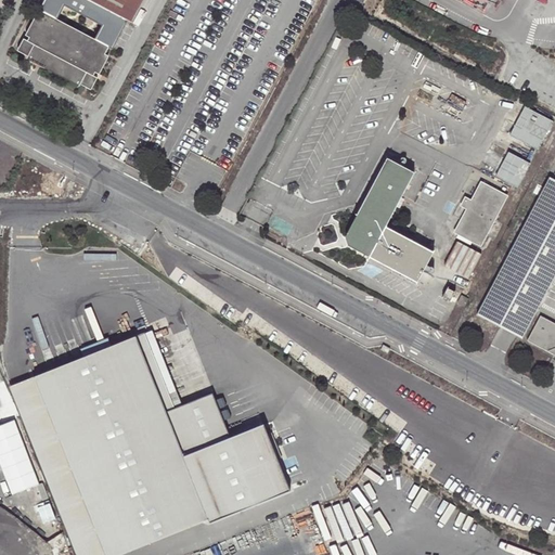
[(88,0),(131,23),(142,0),(88,0)]
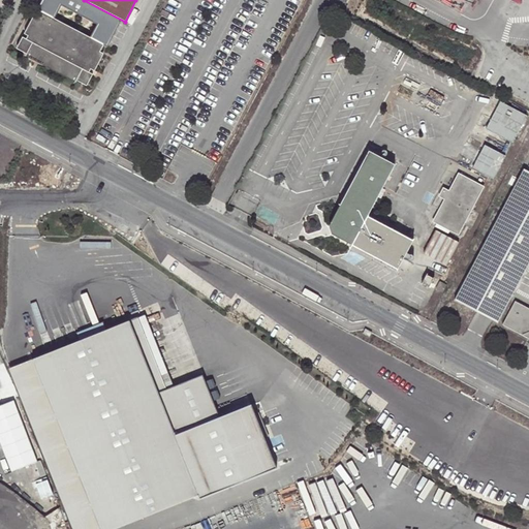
[(102,47),(39,12),(20,50),(26,54),(27,52),(34,56),(43,60),(75,78),(74,80),(83,84),(102,47)]
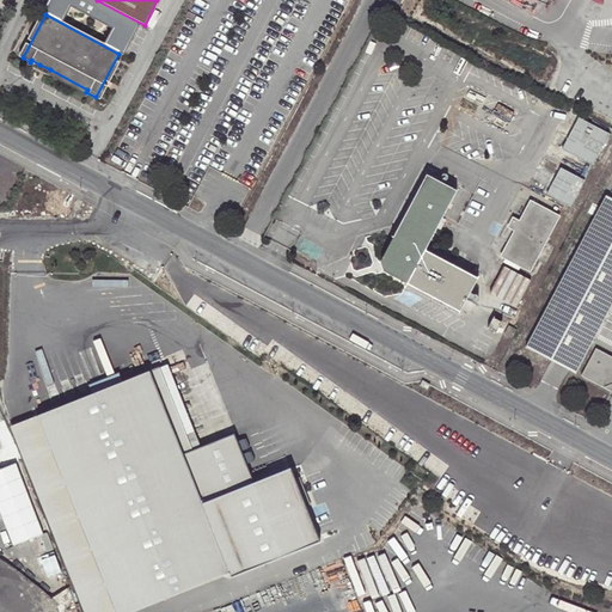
[(607,133),(575,116),(558,148),(591,165),(607,133)]
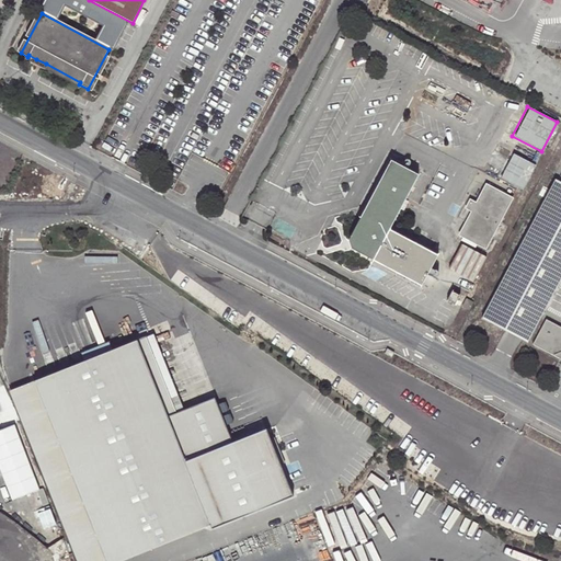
[(496,173),(522,186),(534,163),(510,150),(496,173)]
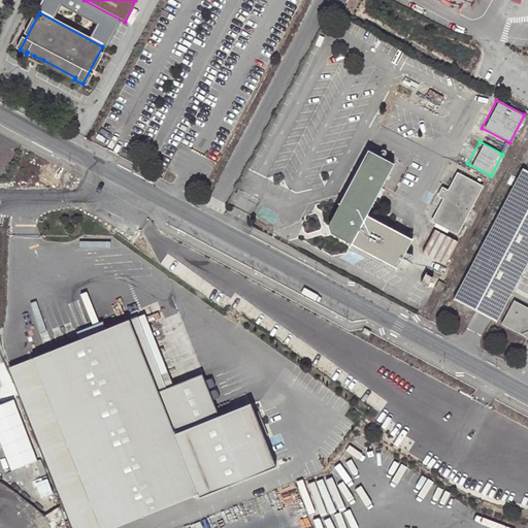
[(365,216),(385,178),(386,175),(391,164),(366,151),(328,224),(331,234),(396,267),(410,239),(365,216)]
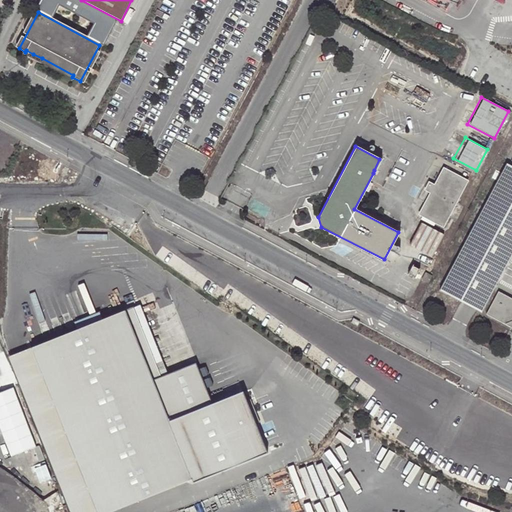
[(511,253),(511,166),(506,163),(439,291),(461,302),(477,310),(481,312),(511,253)]
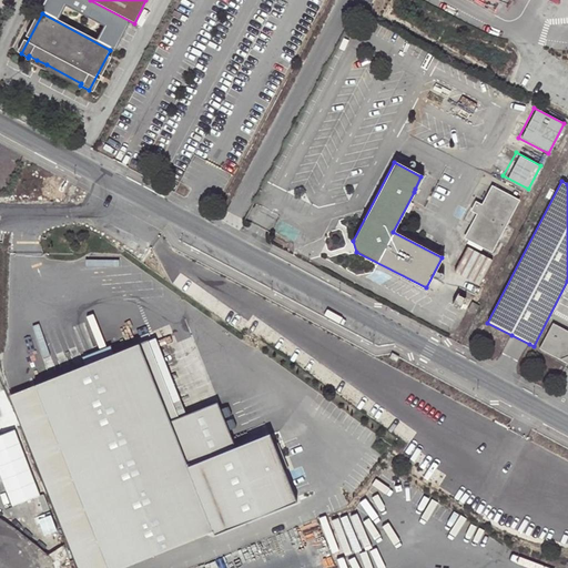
[(516,199),(492,185),(480,204),(476,213),(464,236),(489,250),(516,199)]
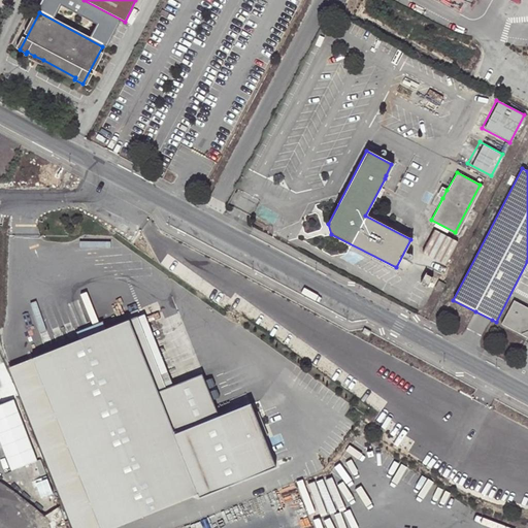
[(442,198),(447,190),(441,187),(437,196),(442,198)]
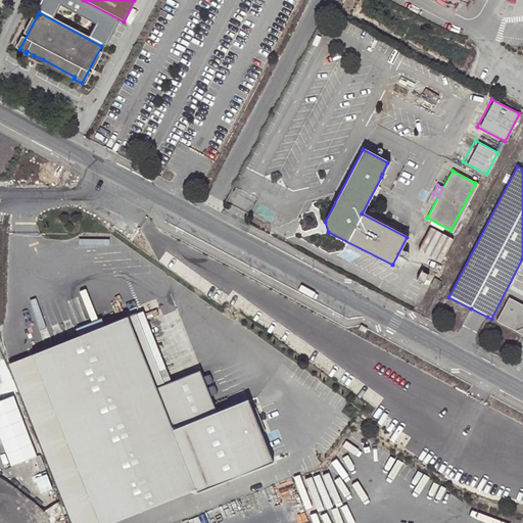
[(453,239),(429,227),(418,248),(440,260),(453,239)]
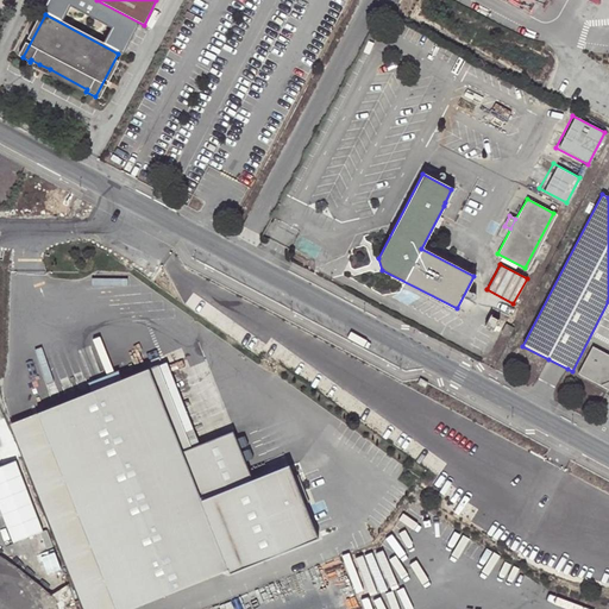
[(498,320),(490,316),(487,325),(494,330),(498,320)]
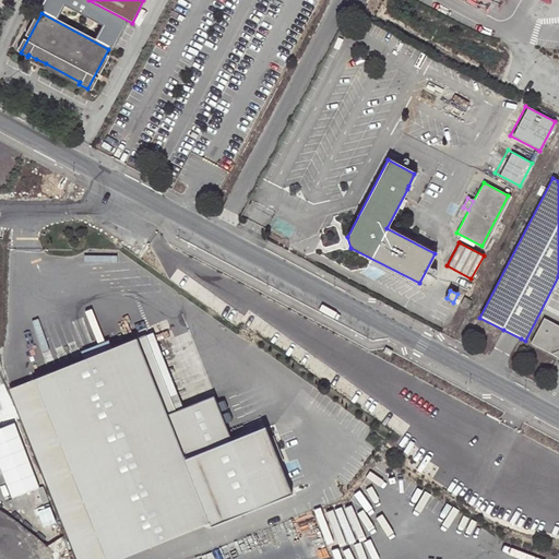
[(467,309),(471,301),(465,298),(461,306),(467,309)]
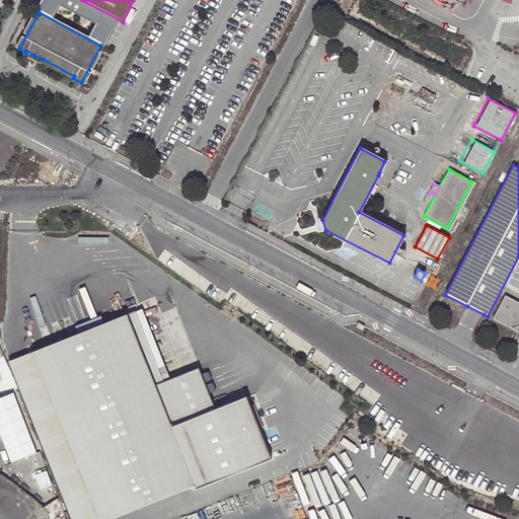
[(518,328),(518,303),(504,296),(493,318),(518,331),(518,328)]
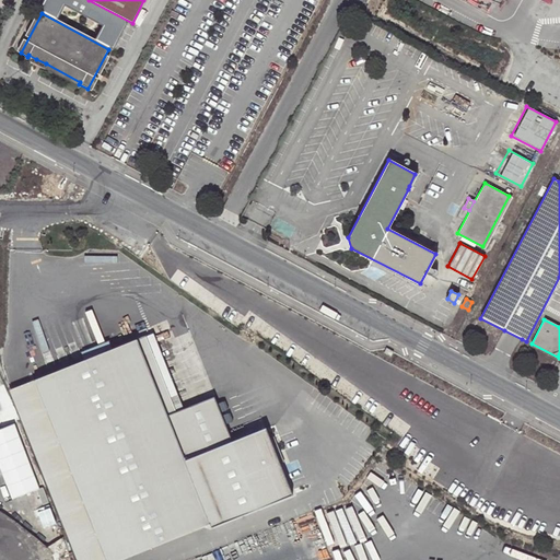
[(153,331),(146,335),(176,411),(184,408),(153,331)]
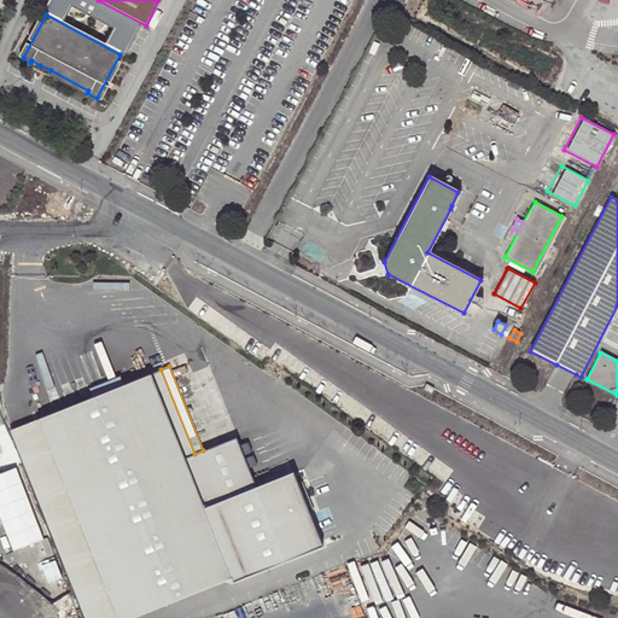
[(194,454),(161,369),(40,418),(11,429),(82,610),(86,617),(124,617),(231,576),(204,508),(256,488),(237,437),(203,450),(194,454)]
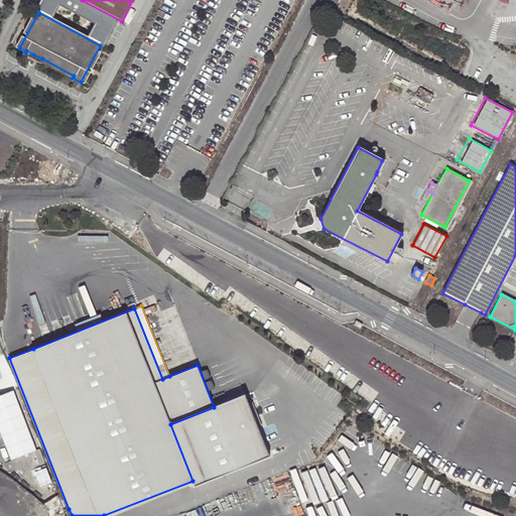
[(0,381),(5,394),(14,414),(22,411),(8,378),(0,381)]
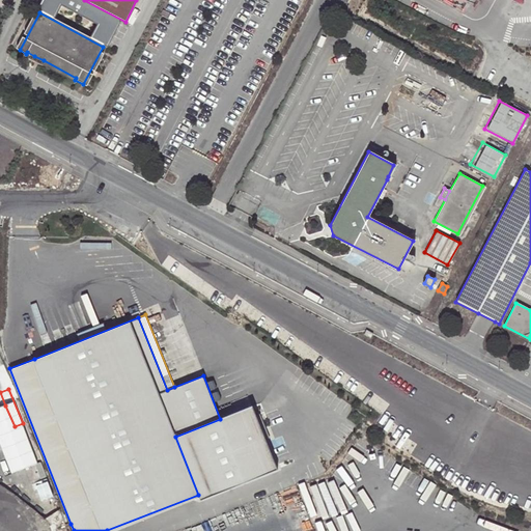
[(0,428),(3,437),(16,430),(15,426),(5,406),(0,407),(0,428)]
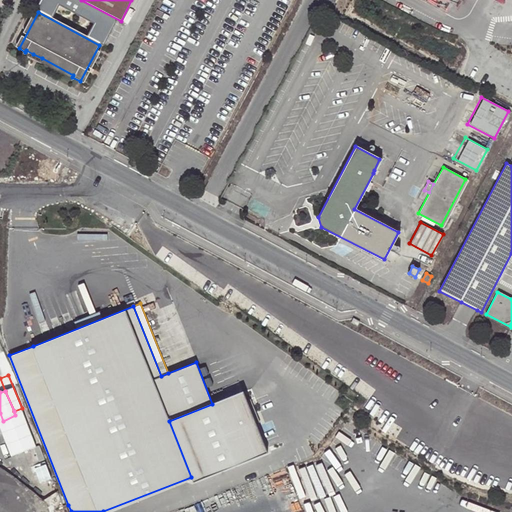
[(266,453),(243,392),(212,404),(169,421),(191,477),(193,482),(266,453)]
